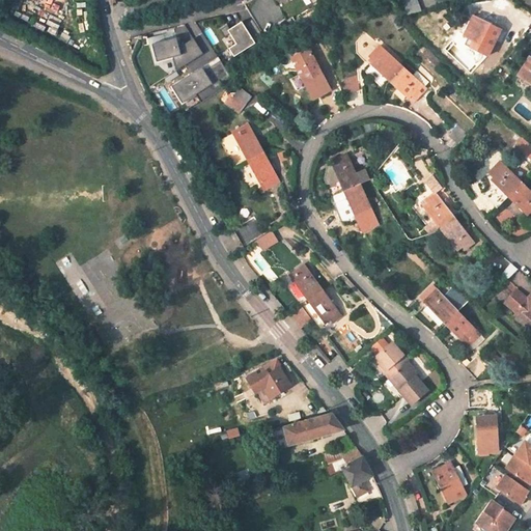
[(274,0),(287,21),(319,0),(274,0)]
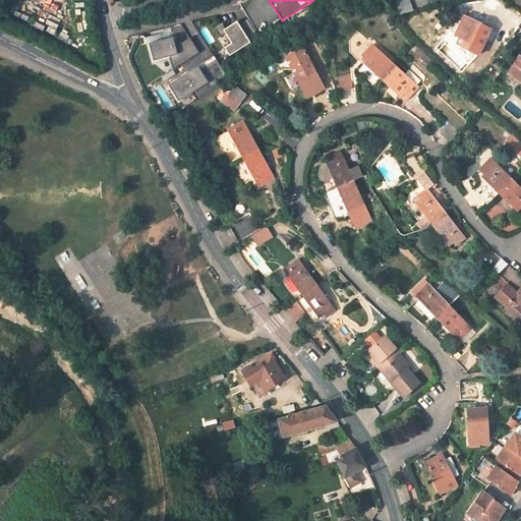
[(412,10),(408,0),(394,0),(399,14),(412,10)]
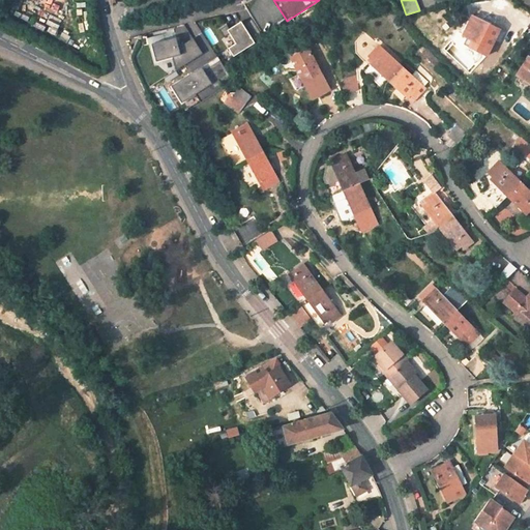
[(398,17),(394,11),(389,16),(391,21),(398,17)]
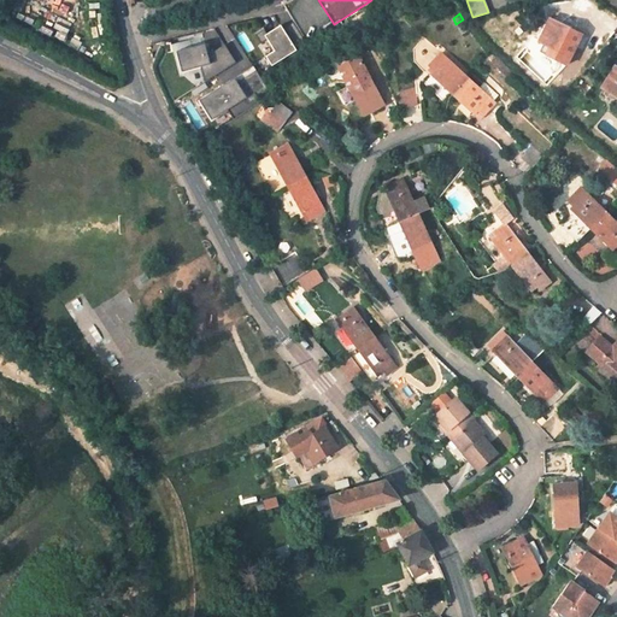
[(581,34),(550,18),(540,41),(570,56),(581,34)]
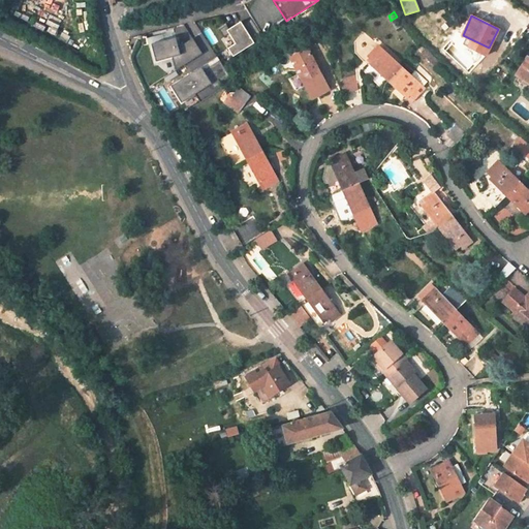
[(402,26),(397,17),(391,21),(396,29),(402,26)]
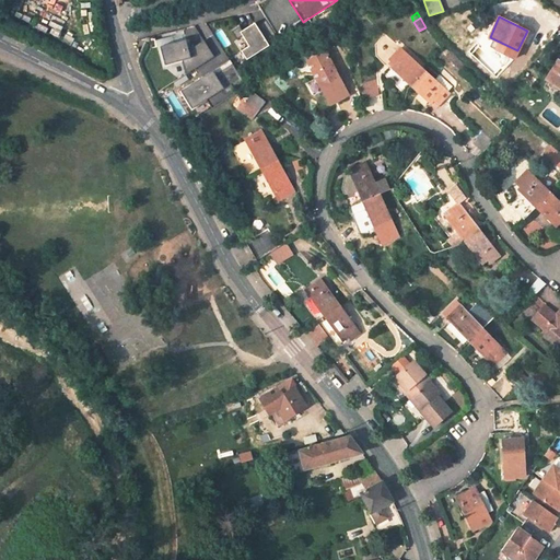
[(278,39),(266,22),(257,27),(255,24),(243,32),(240,27),(232,33),(237,42),(243,37),(249,48),(242,53),(247,61),(270,47),(268,45),(278,39)]
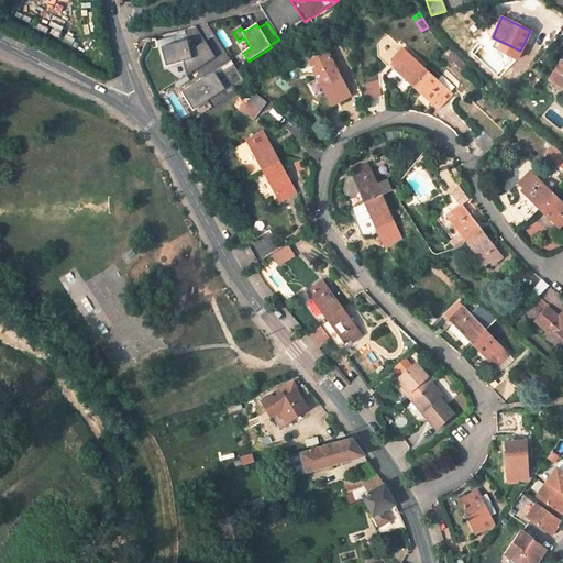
[(218,57),(210,62),(214,68),(229,61),(216,36),(209,41),(218,57)]
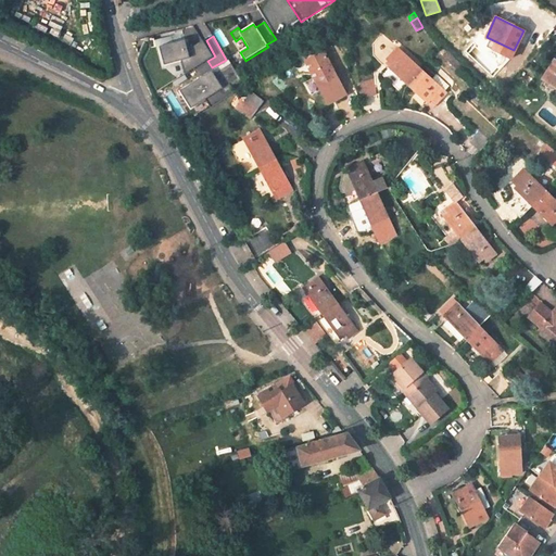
[(185,38),(159,46),(164,64),(181,59),(185,73),(214,57),(203,39),(192,46),(187,47),(185,38)]
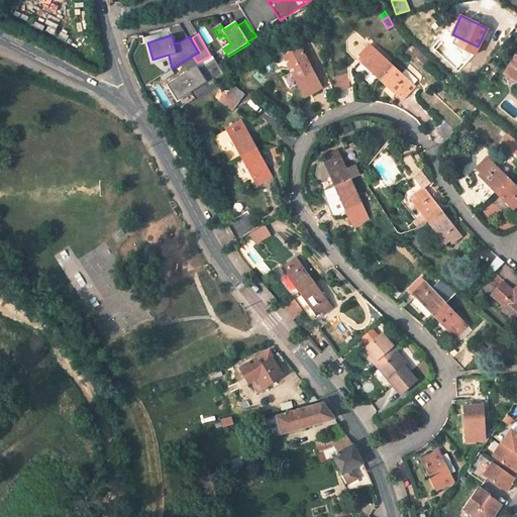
[(393,65),(370,43),(360,55),(365,59),(362,63),(380,79),(393,65)]
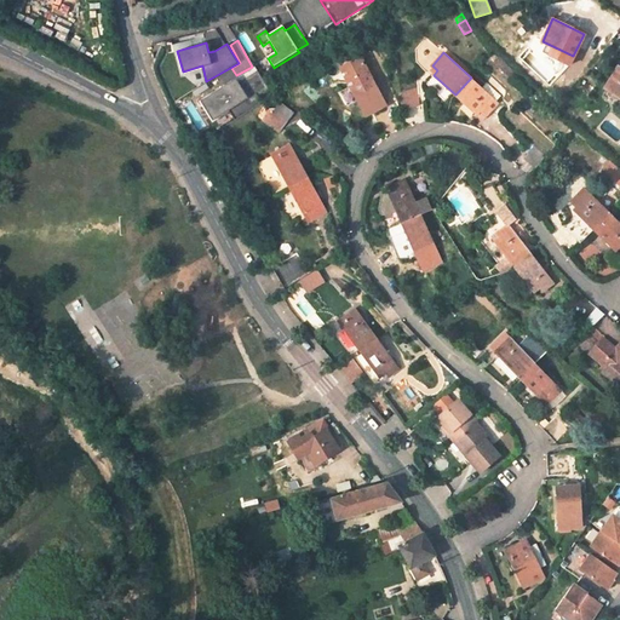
[(497,58),(492,64),(504,74),(507,69),(497,58)]
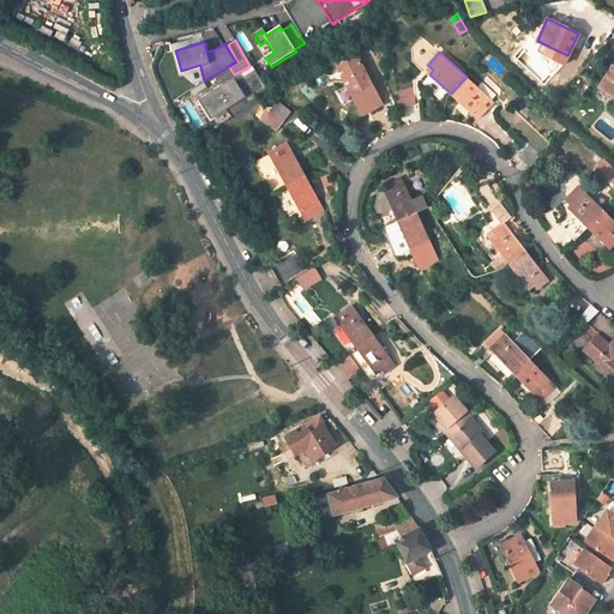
[(613,66),(612,65),(600,86),(613,96),(613,66)]
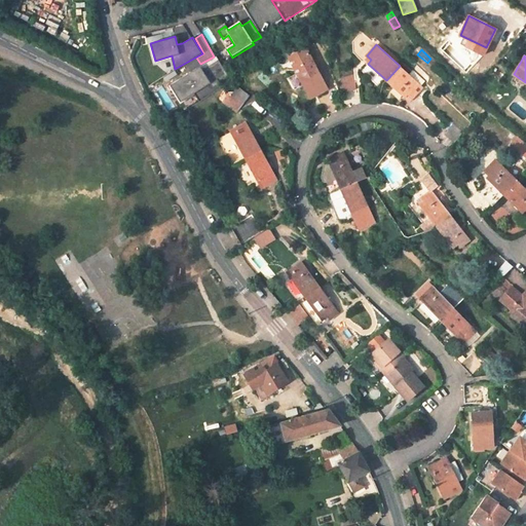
[(217,57),(197,69),(199,73),(219,61),(217,57)]
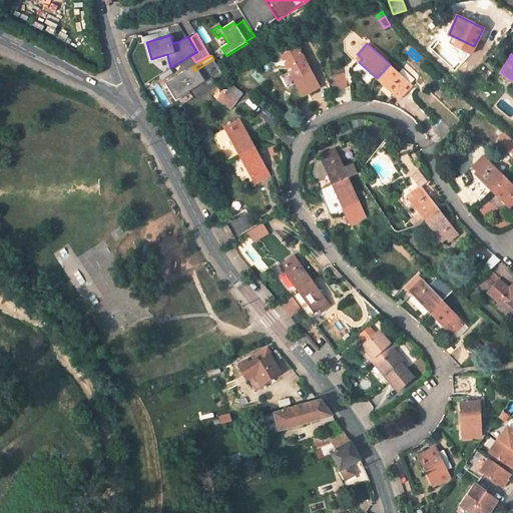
[(319,87),(303,56),(288,65),(303,95),(319,87)]
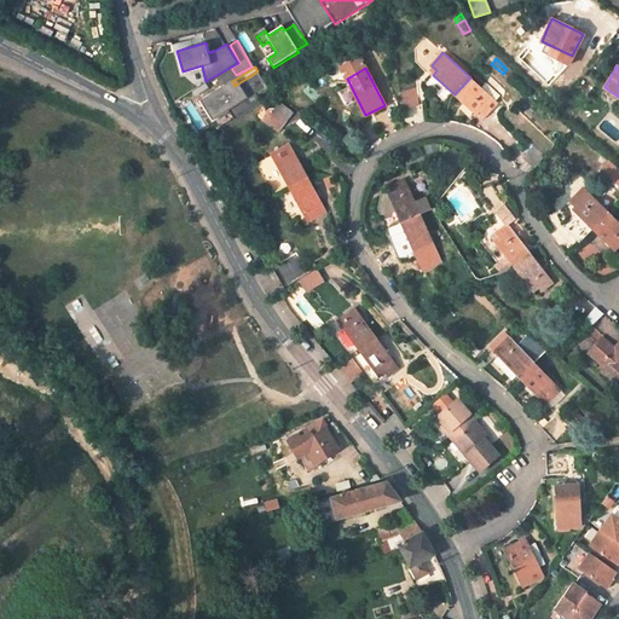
[(232,81),(201,100),(213,120),(229,110),(235,120),(273,96),(258,71),(235,86),(232,81)]
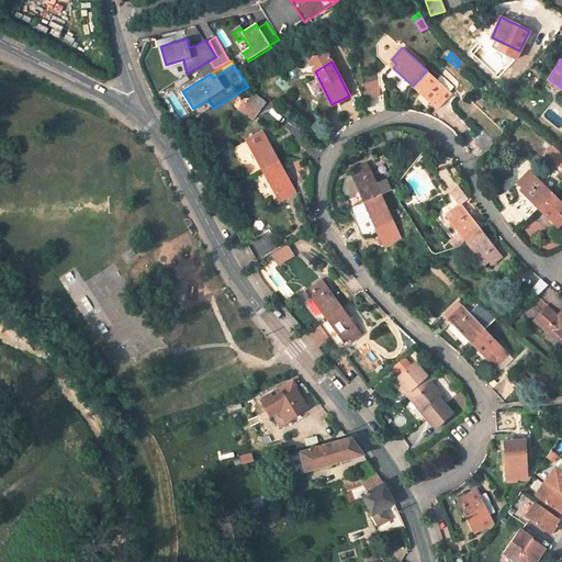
[(440,105),(451,93),(450,91),(436,79),(427,70),(413,86),(431,103),(435,100),(440,105)]
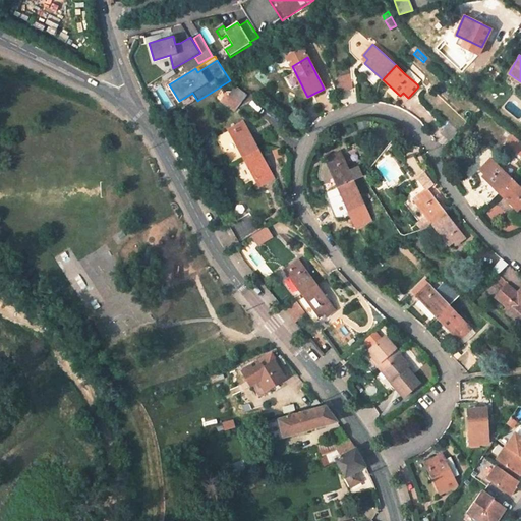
[(417,84),(420,80),(408,69),(404,73),(417,84)]
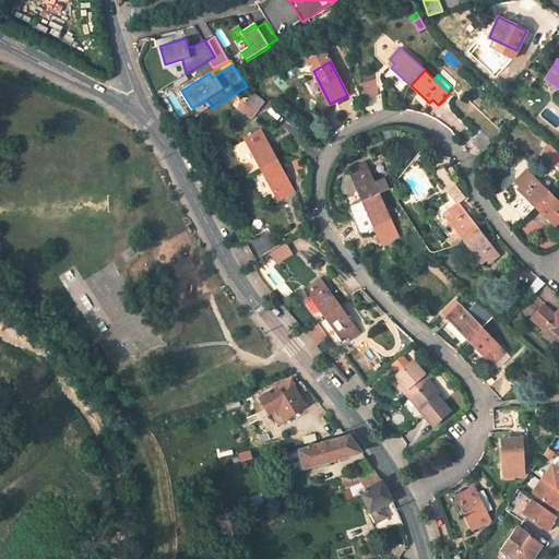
[(361,99),(375,94),(369,79),(360,83),(361,99)]
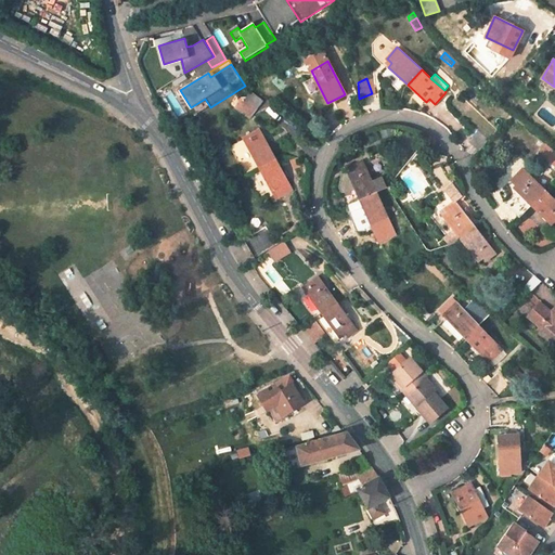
[(263,100),(250,90),(245,98),(258,106),(263,100)]
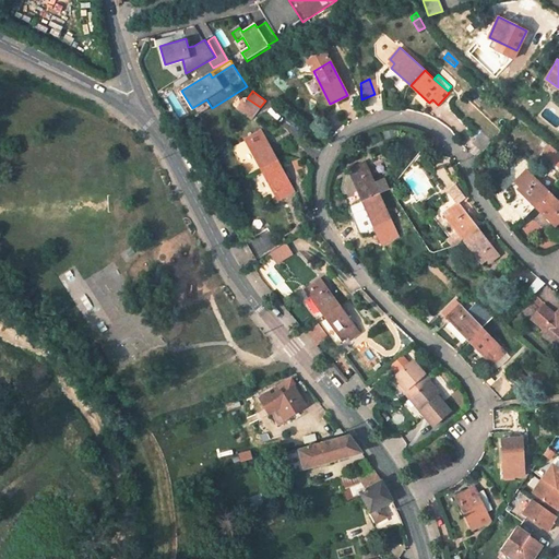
[(239,103),(256,114),(260,107),(247,98),(240,98),(239,103)]
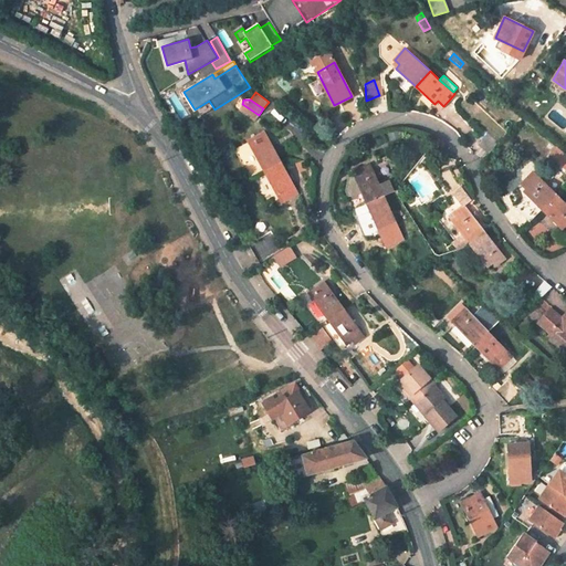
[(281,161),(263,132),(248,140),(264,170),(281,161)]
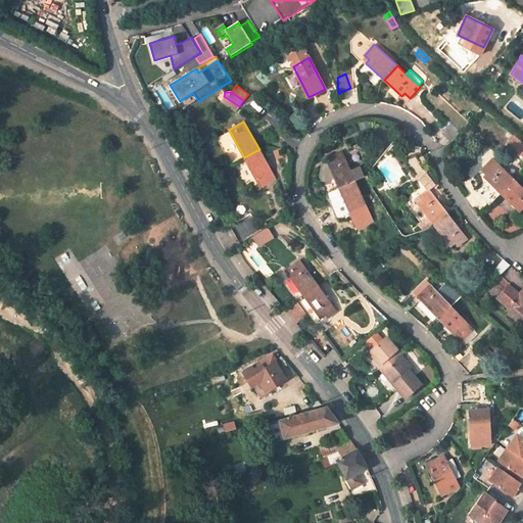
[(459,131),(450,124),(442,133),(450,140),(459,131)]
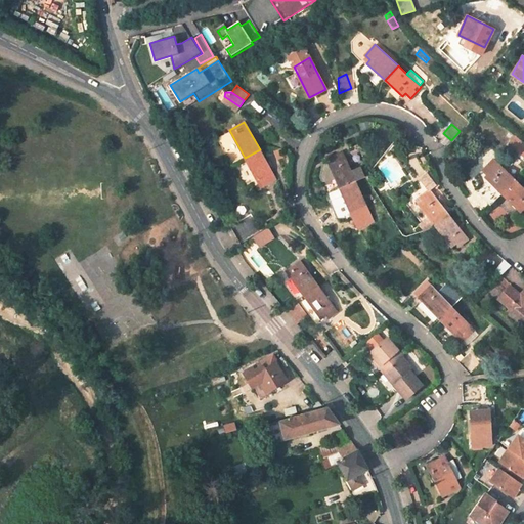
[(410,132),(405,128),(395,139),(409,143),(410,132)]
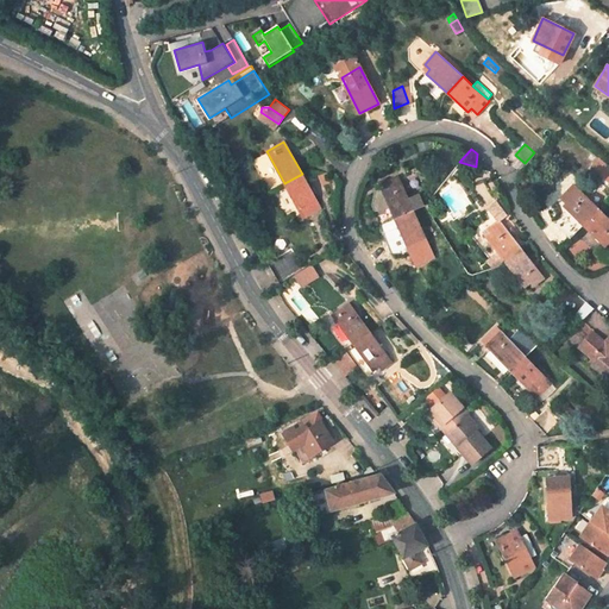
[(267,151),(252,159),(270,192),(284,183),(267,151)]
